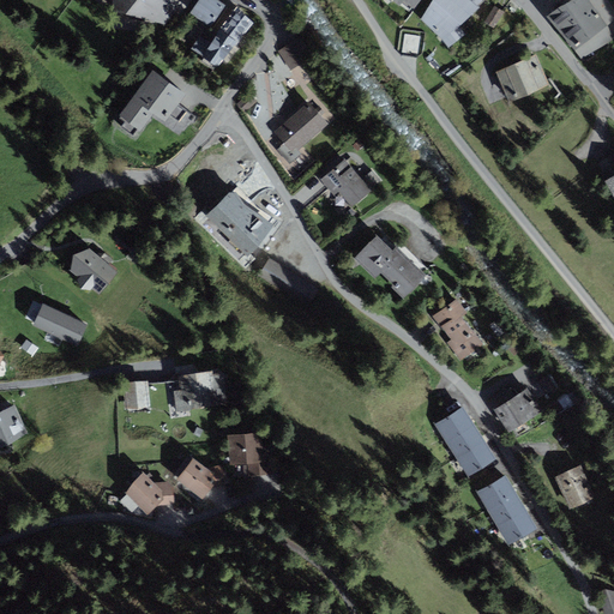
[(173,0),(95,0),(96,1),(104,0),(119,12),(164,25),(180,6),(173,0)]
